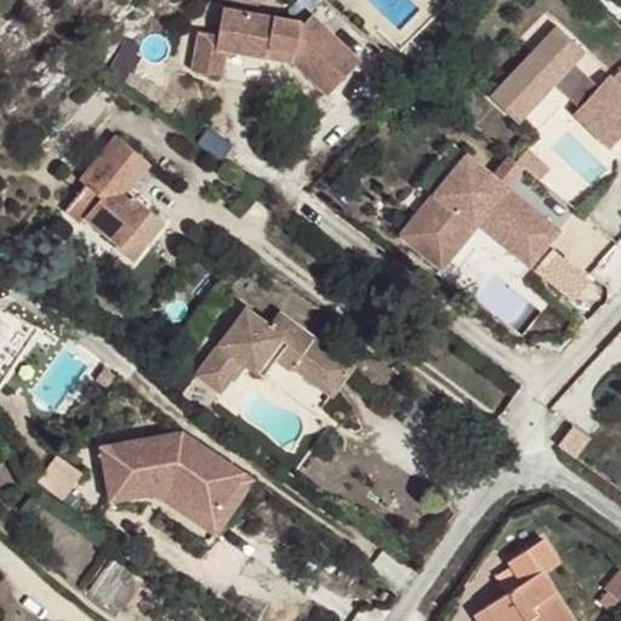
[(360,61),(313,16),(307,22),(223,7),(217,50),(212,50),(208,80),(222,83),(227,52),(267,58),(268,49),(295,53),(292,62),(328,96),(360,61)]
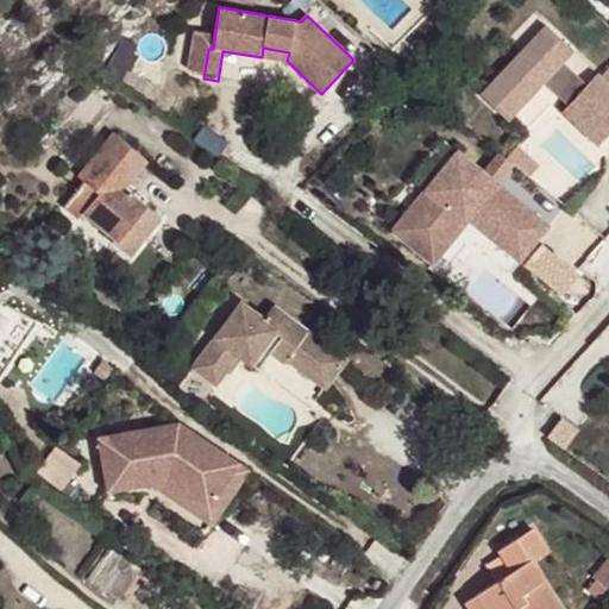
[(571,50),(545,26),(481,96),(507,121),(542,82),(567,105),(563,111),(598,144),(608,132),(608,64),(600,76),(596,73),(585,85),(562,62),(571,50)]
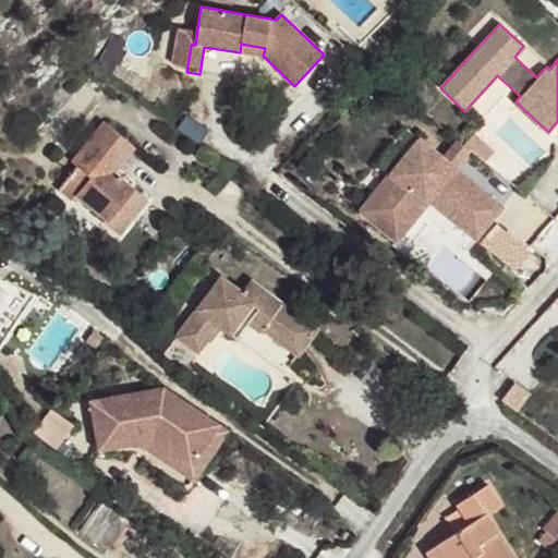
[(240,52),(263,56),(265,48),(241,44),(240,52)]
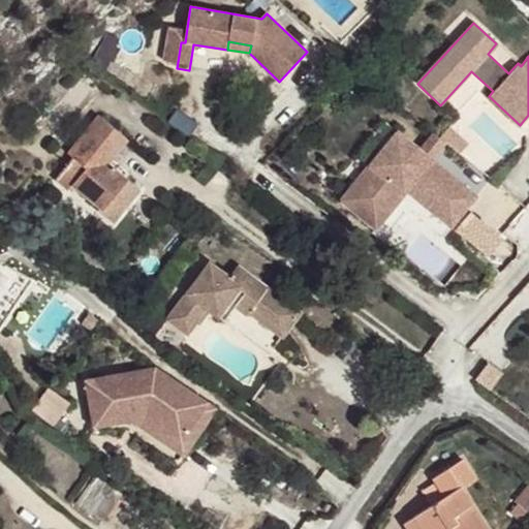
[(72,186),(102,210),(127,179),(109,163),(128,139),(98,116),(69,151),(76,157),(89,166),(72,186)]
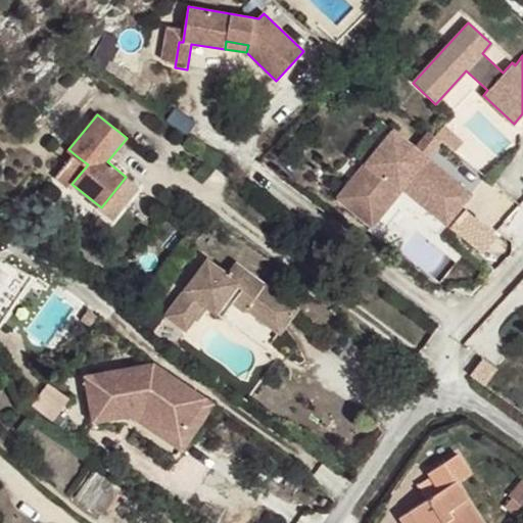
[(414,146),(392,128),(351,179),(337,196),(372,224),(401,186),(446,223),(471,192),(427,155),(426,155),(422,160),(411,152),(415,147),(414,146)]
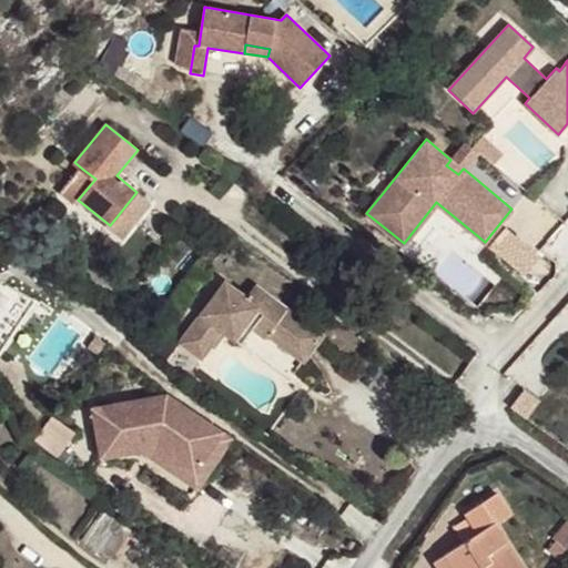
[(464,141),(449,159),(450,160),(463,169),(464,169),(477,151),(464,141)]
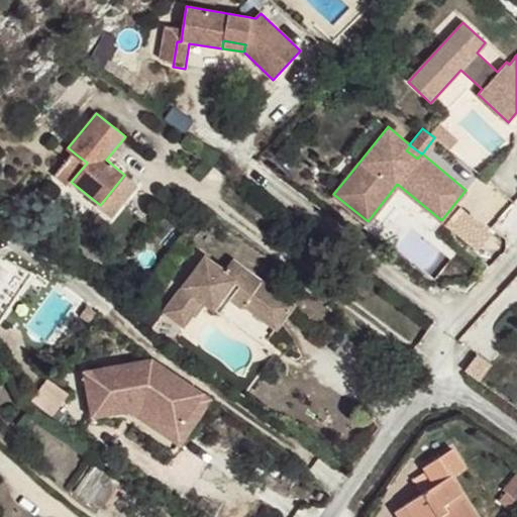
[(417,159),(421,153),(410,145),(406,150),(417,159)]
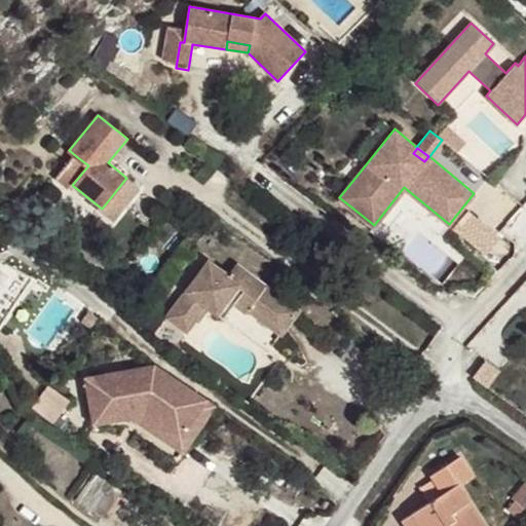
[(67,191),(72,185),(88,165),(76,156),(55,182),(67,191)]
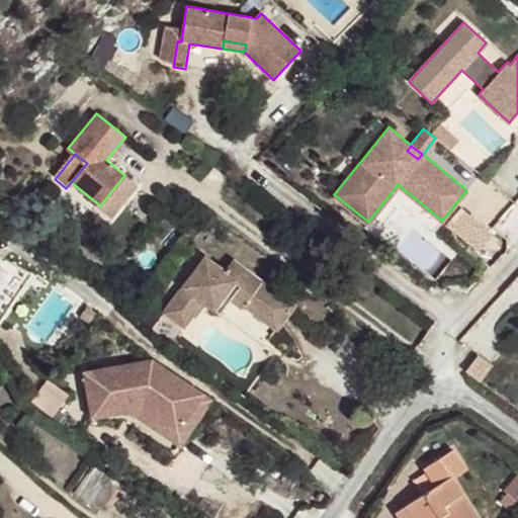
[(137,184),(124,175),(100,205),(111,216),(137,184)]
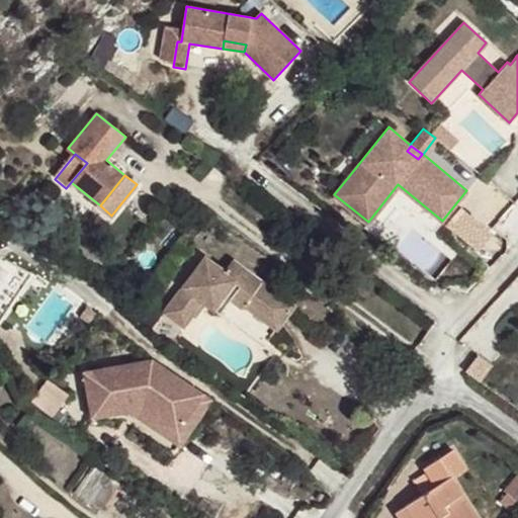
[(163,314),(184,329),(202,303),(212,310),(223,295),(230,300),(241,309),(242,307),(247,300),(281,325),(294,306),(231,261),(225,270),(204,256),(163,314)]
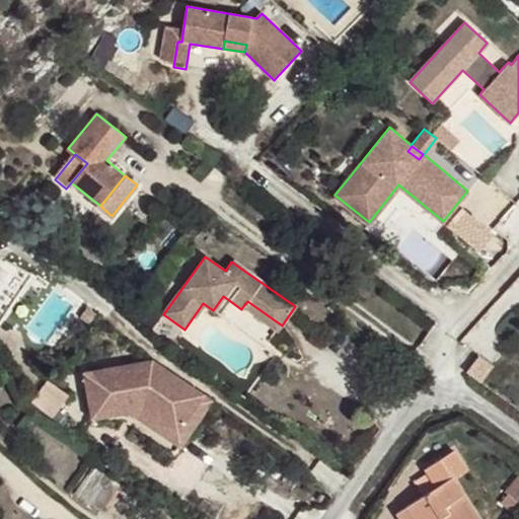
[(223,296),(213,310),(219,315),(230,301),(223,296)]
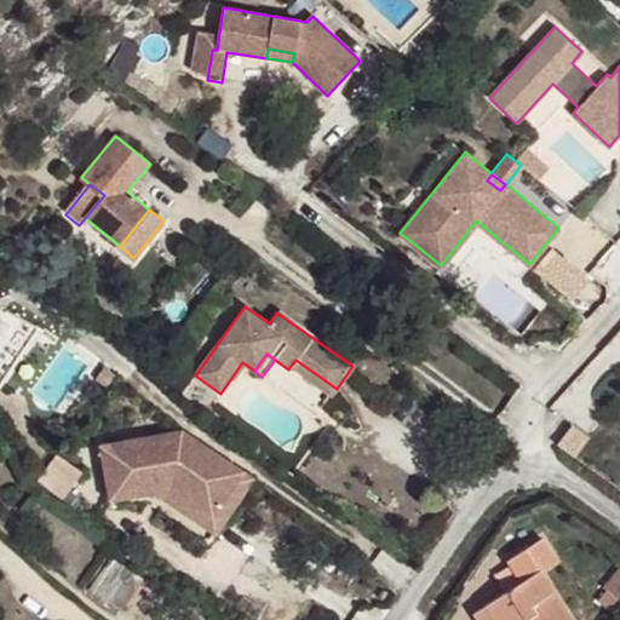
[(331,396),(337,389),(296,360),(290,367),(331,396)]
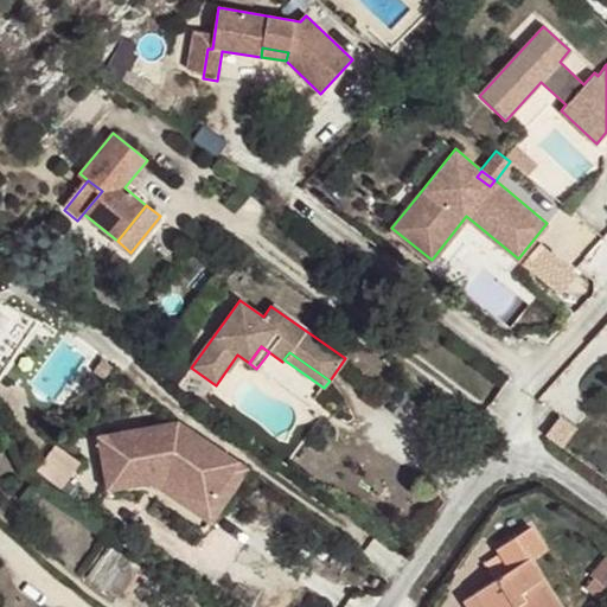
[(195,500),(224,455),(164,415),(84,432),(94,485),(136,477),(153,473),(195,500)]
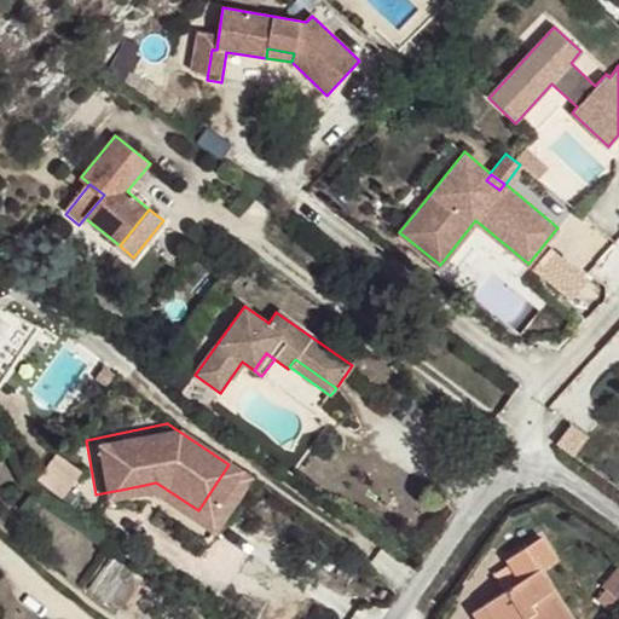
[(239,472),(229,464),(198,510),(156,482),(139,486),(202,527),(239,472)]
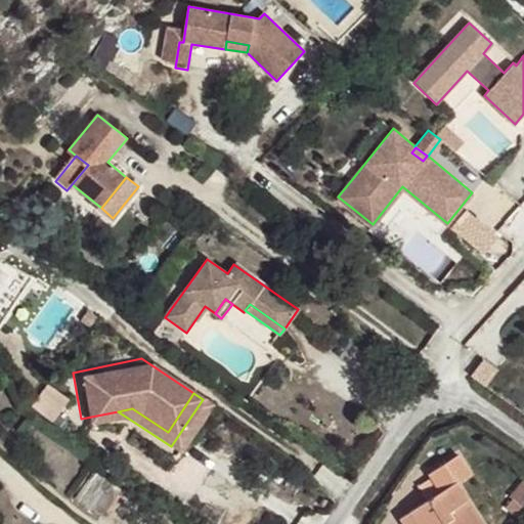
[(460,453),(428,474),(441,493),(410,513),(417,523),(484,523),(457,482),(472,473),(460,453)]
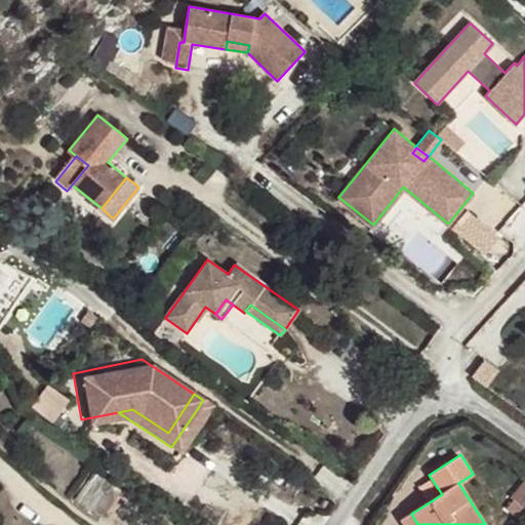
[(90,510),(103,518),(121,491),(94,473),(77,498),(91,509),(90,510)]
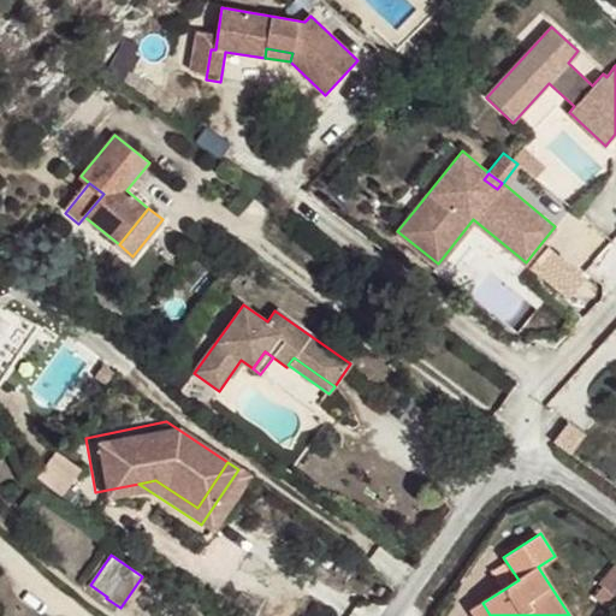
[(615,563),(598,584),(615,598),(615,563)]
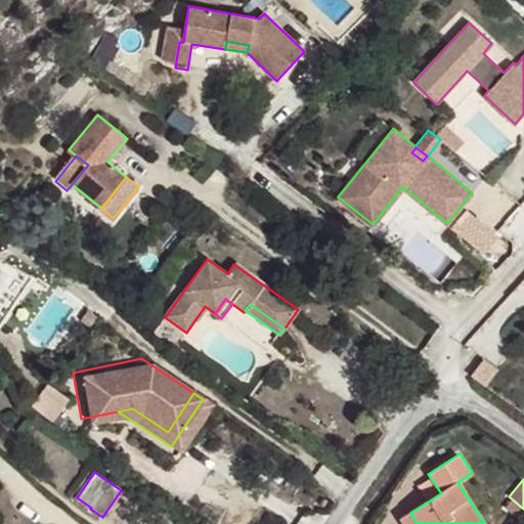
[(417,523),(410,513),(401,519),(403,523),(417,523)]
